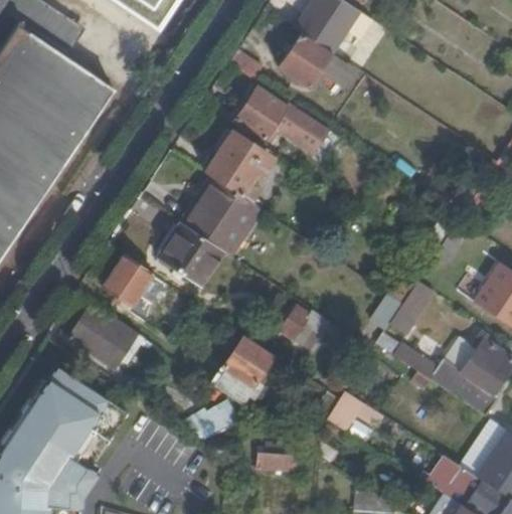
[(62,14),(41,0),(9,0),(0,14),(0,266),(122,84),(48,35),(62,14)]
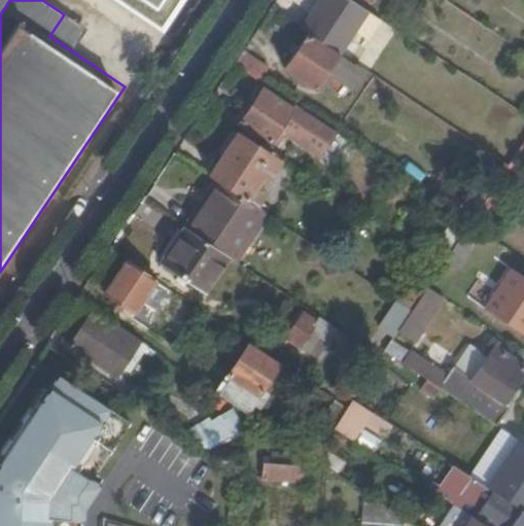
[(369,10),(353,0),(318,0),(301,27),(307,32),(337,50),(340,53),(369,10)]
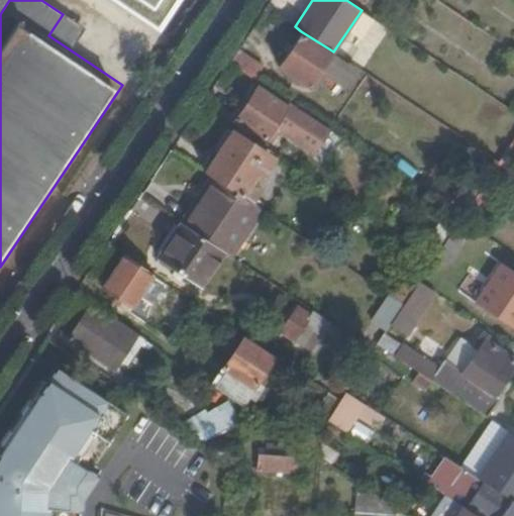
[(280,65),(308,84),(310,81),(318,70),(325,74),(326,72),(328,69),(322,64),(330,49),(301,31),(280,65)]
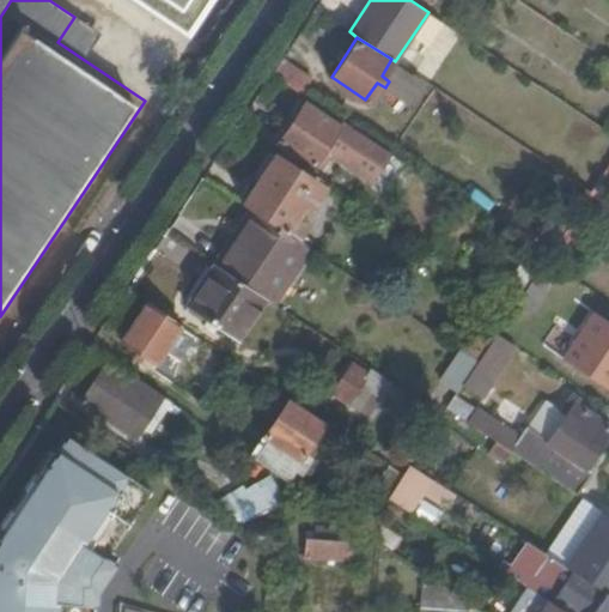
[(282,58),(272,74),(300,92),(310,77),(282,58)]
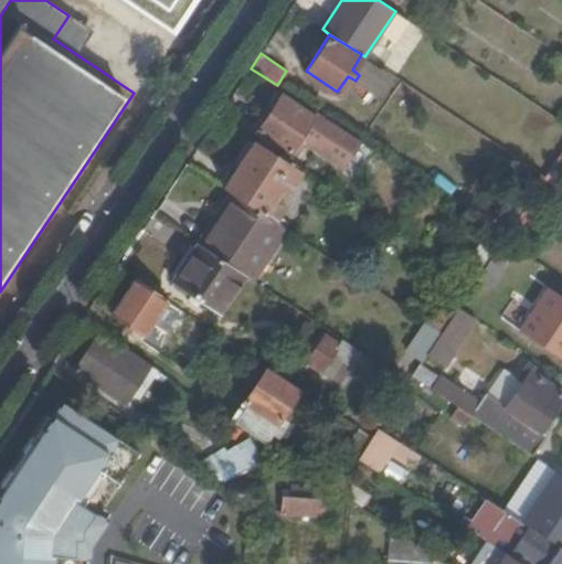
[(352,70),(359,75),(357,78),(381,94),(393,75),(364,56),(361,54),(352,70)]
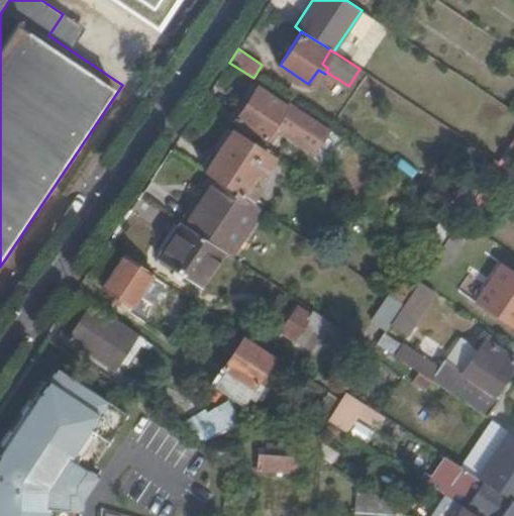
[(325,74),(318,70),(310,81),(317,86),(325,74)]
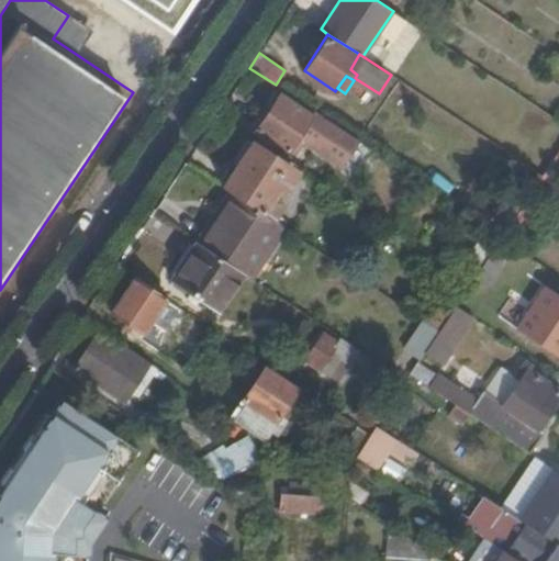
[(281,92),(275,89),(250,125),(256,128),(281,92)]
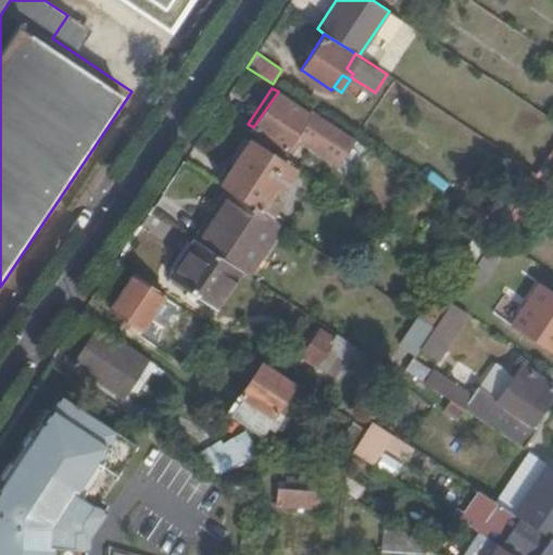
[(308,111),(278,91),(253,127),(285,148),(308,111)]
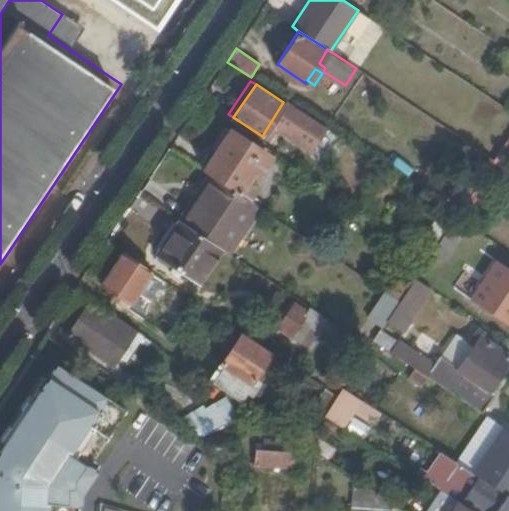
[(199,163),(203,166),(201,168),(210,174),(237,192),(247,178),(256,164),(262,168),(269,157),(252,146),(249,150),(224,135),(211,155),(206,152),(199,163)]
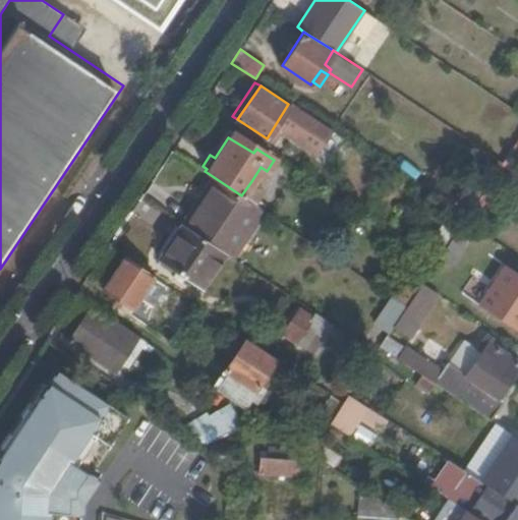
[(517,139),(503,162),(496,173),(493,178),(503,185),(517,163),(517,139)]
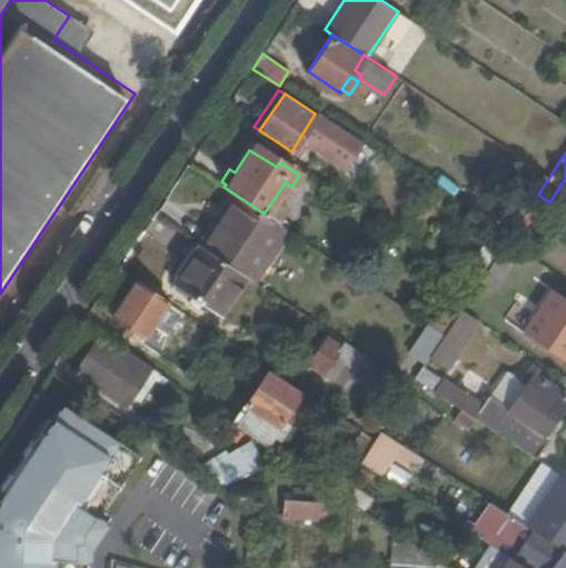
[(534,167),(526,179),(529,181),(542,189),(549,177),(534,167)]
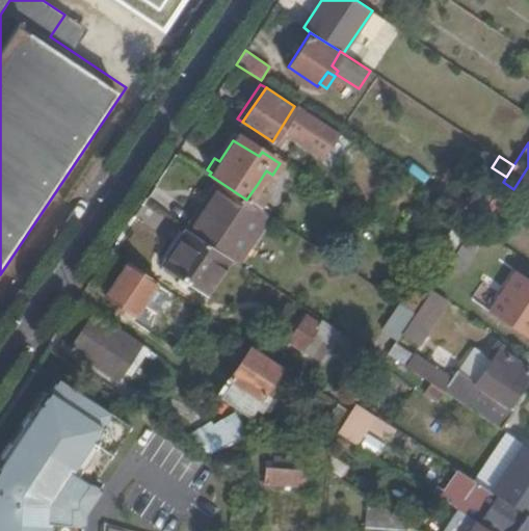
[(506,177),(495,169),(464,214),(475,221),(503,182),(506,177)]
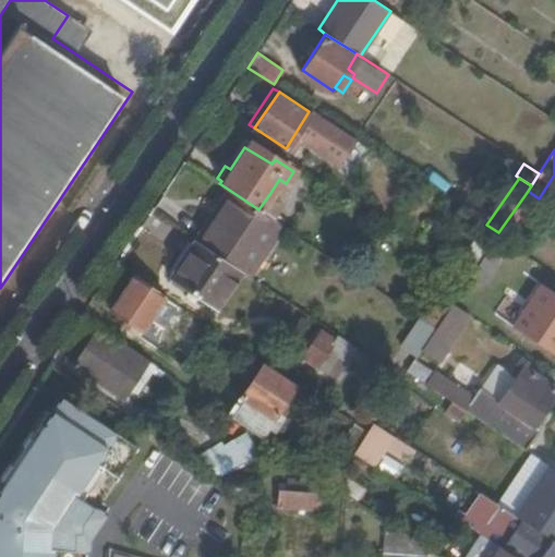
[(258,209),(229,190),(196,240),(242,270),(249,275),(282,226),(280,225),(270,218),(258,209)]
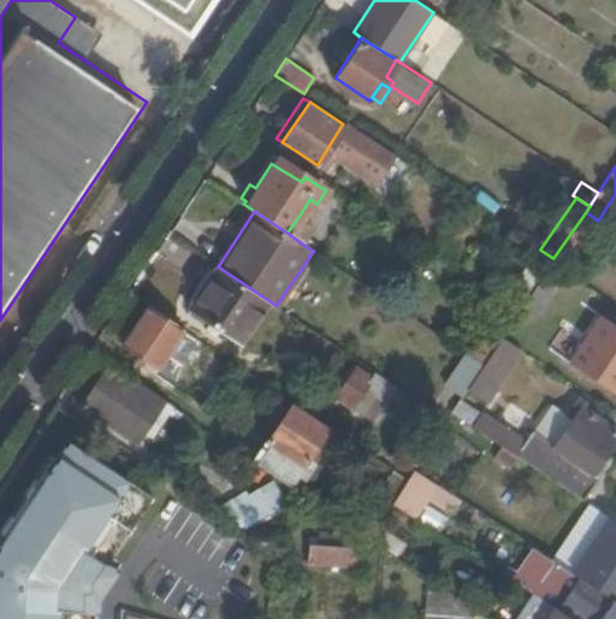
[(312,224),(299,216),(287,233),(300,242),(312,224)]
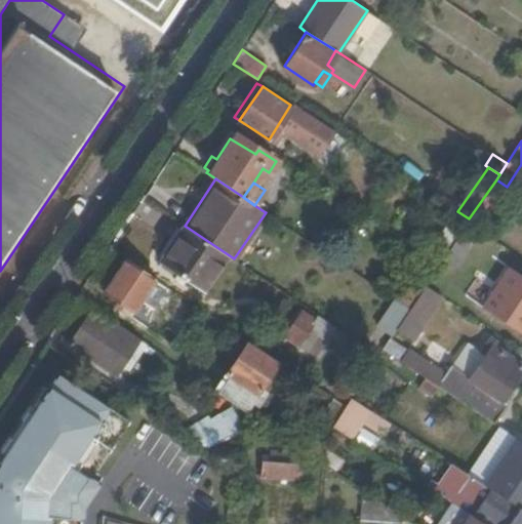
[(274,196),(265,190),(254,205),(264,211),(274,196)]
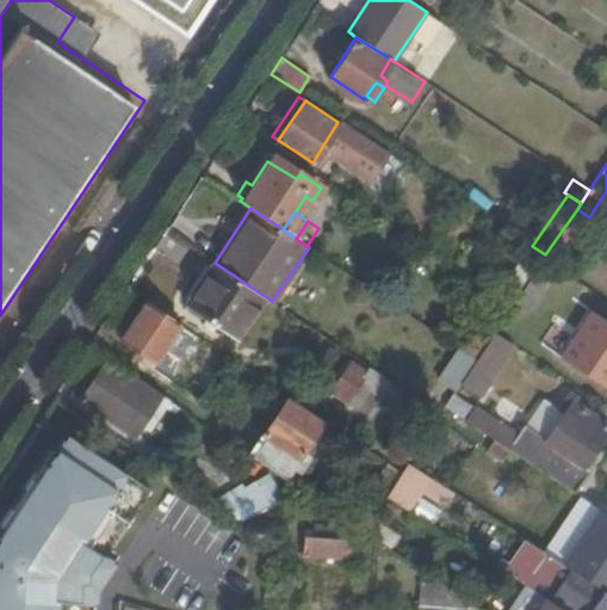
[(527,247),(497,293),(513,302),(514,300),(534,270),(543,258),(527,247)]
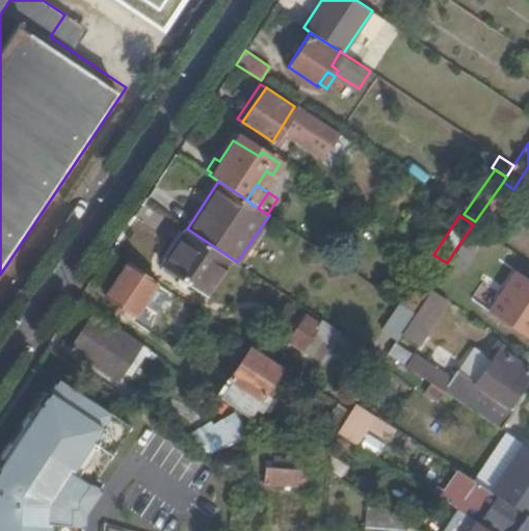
[(163,266),(206,294),(231,258),(187,229),(163,266)]
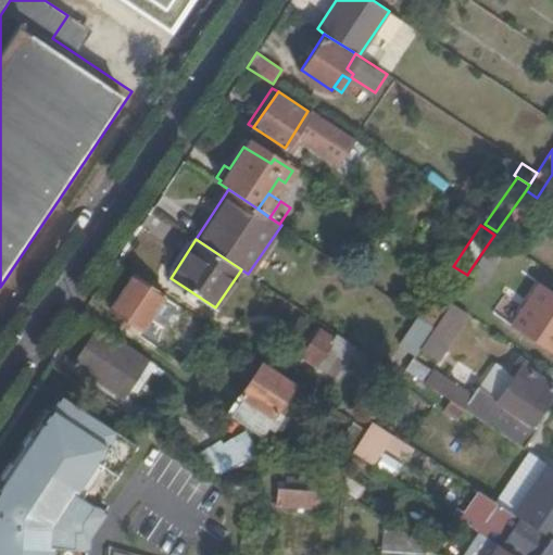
[(503,256),(487,246),(468,273),(486,282),(503,256)]
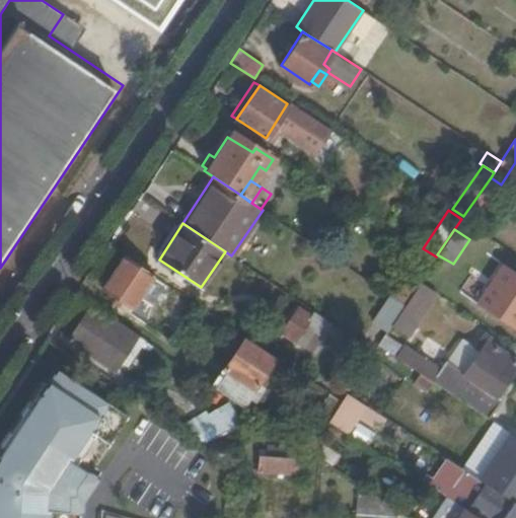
[(137,298),(155,309),(171,286),(124,254),(102,286),(132,306),(137,298)]
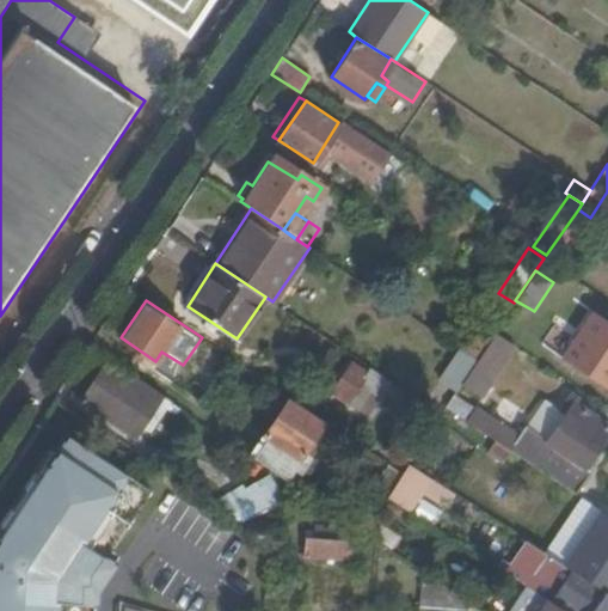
[(607,323),(593,313),(562,360),(606,390),(607,388),(607,323)]
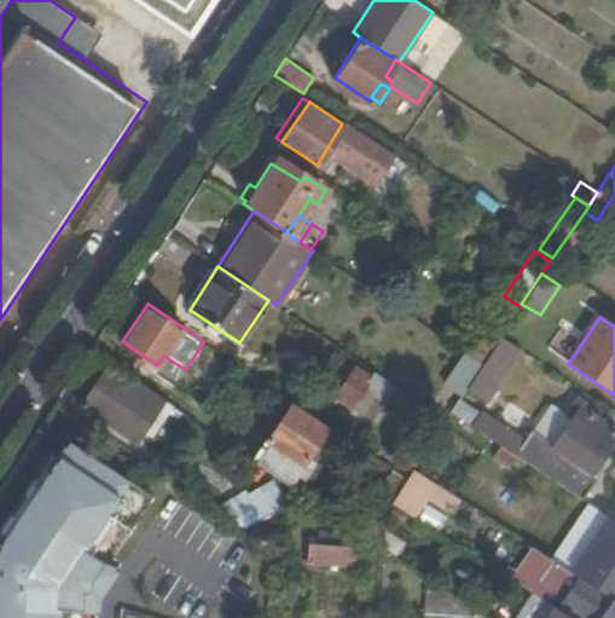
[(499,335),(481,363),(465,387),(486,400),(521,350),(508,341),(499,335)]
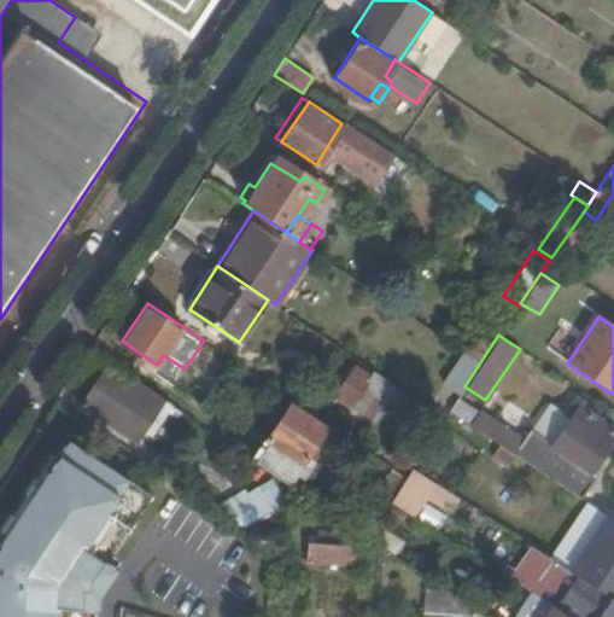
[(332,399),(368,420),(392,383),(373,370),(369,374),(354,366),(332,399)]
